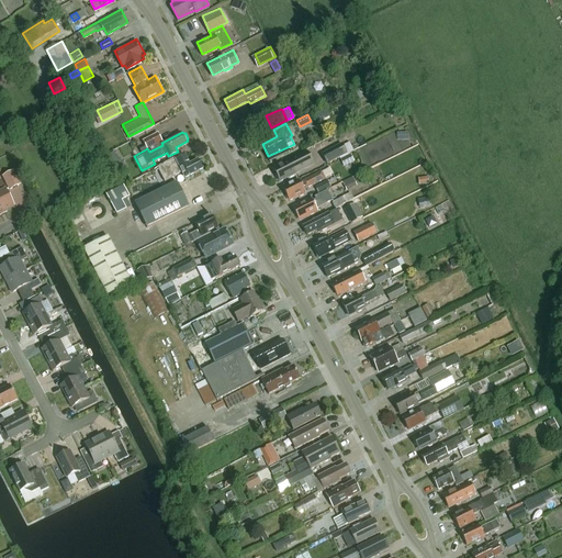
[(326,162),(346,152),(340,141),(321,152),(326,162)]
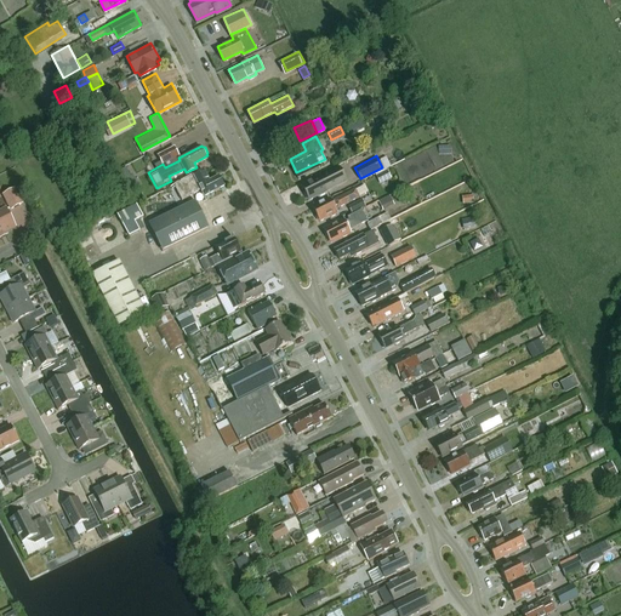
[(135,183),(126,166),(120,169),(130,186),(135,183)]
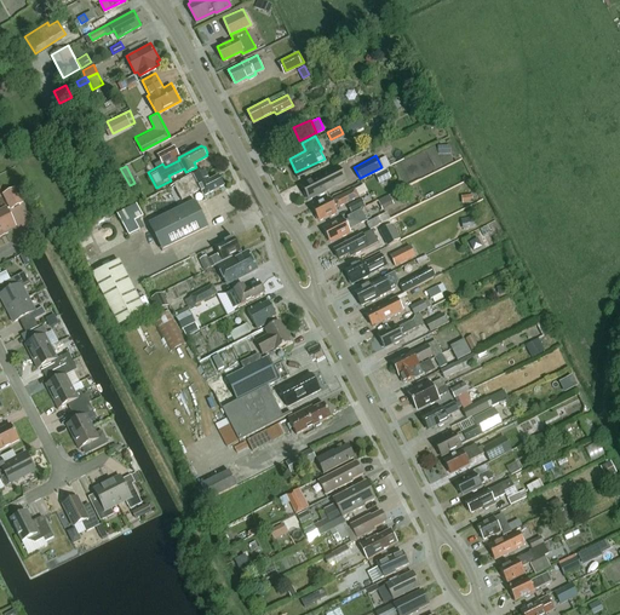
[(325,187),(345,177),(339,166),(320,176),(319,176),(302,184),(309,197),(316,193),(317,195),(327,190),(325,187)]
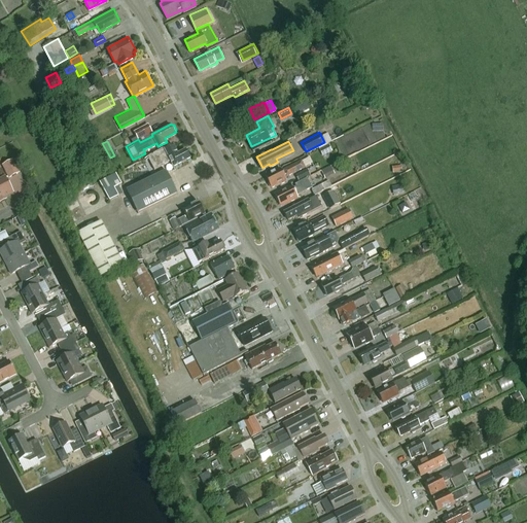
[(331,148),(328,142),(319,146),(322,153),(331,148)]
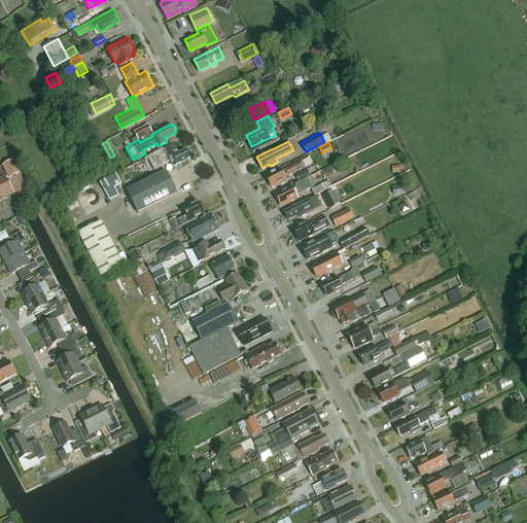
[(190,157),(185,147),(177,152),(173,143),(163,148),(162,147),(147,154),(154,167),(170,159),(173,165),(190,157)]
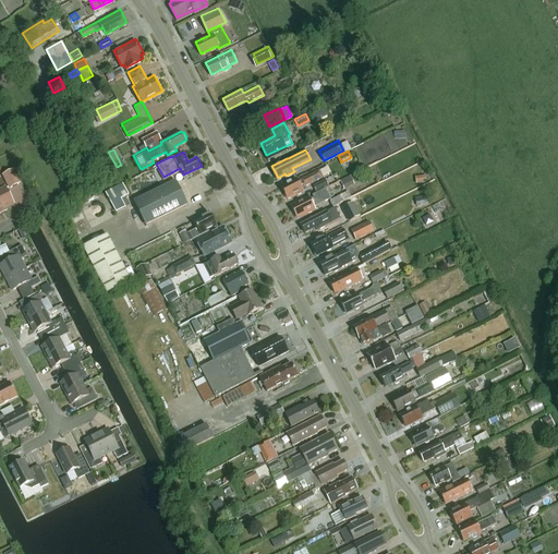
[(13,168),(4,172),(11,184),(19,180),(13,168)]
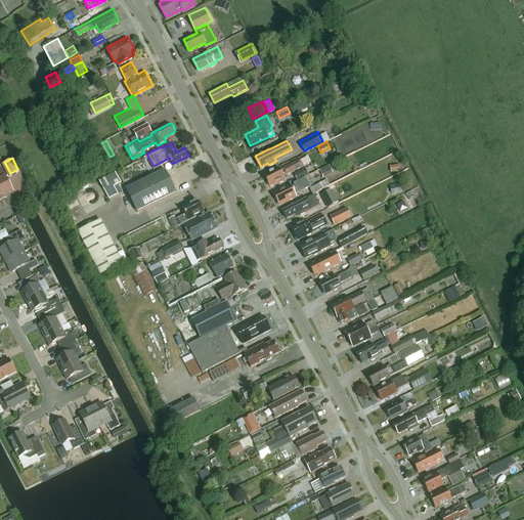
[(279,168),(278,166),(264,173),(270,184),(277,180),(278,181),(285,178),(282,174),(303,164),(300,158),(279,168)]
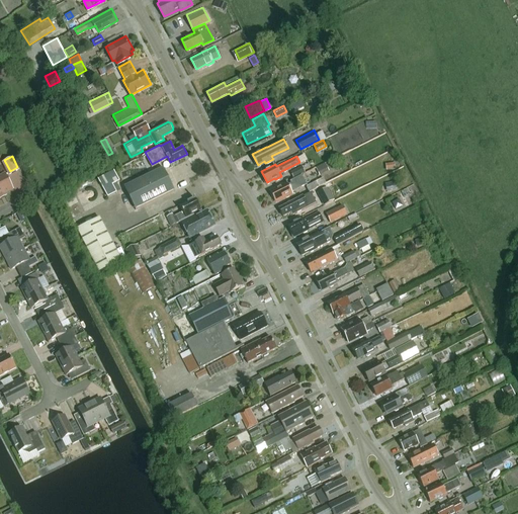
[(320,173),(329,168),(325,161),(316,165),(320,173)]
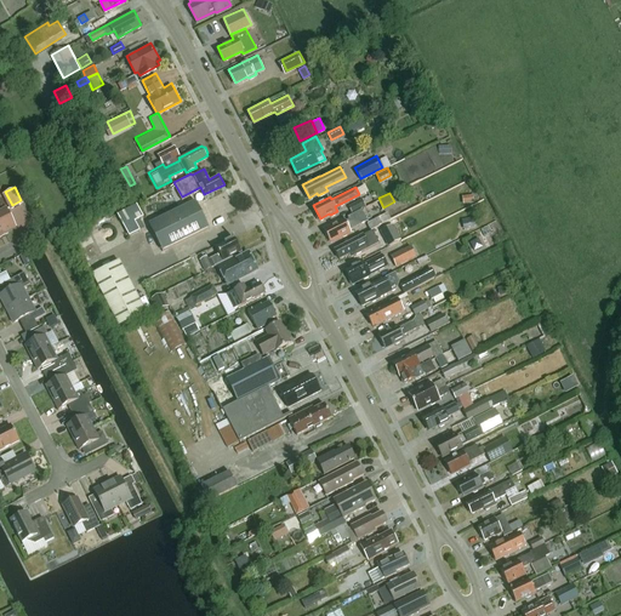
[(365,204),(360,197),(347,203),(351,211),(365,204)]
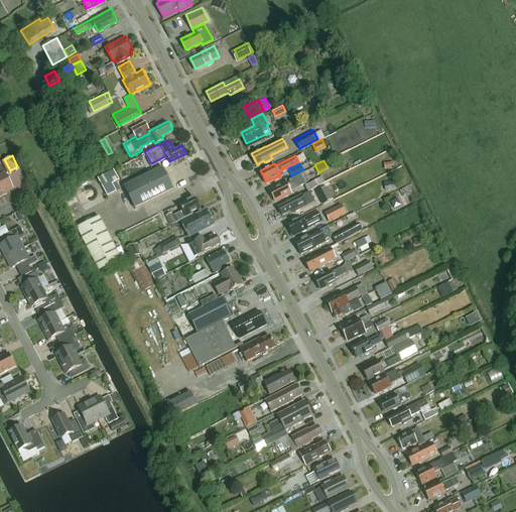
[(135,207),(173,187),(162,164),(123,183),(135,207)]
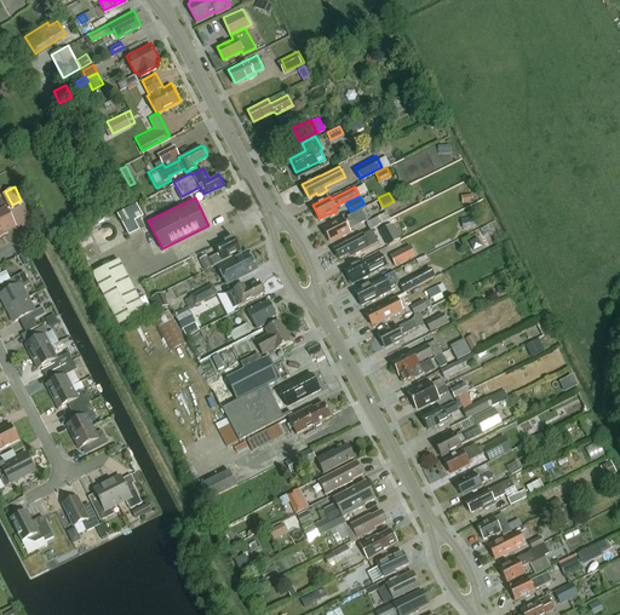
[(133,218),(138,216),(142,214),(135,200),(115,211),(127,234),(138,228),(138,226),(133,218)]
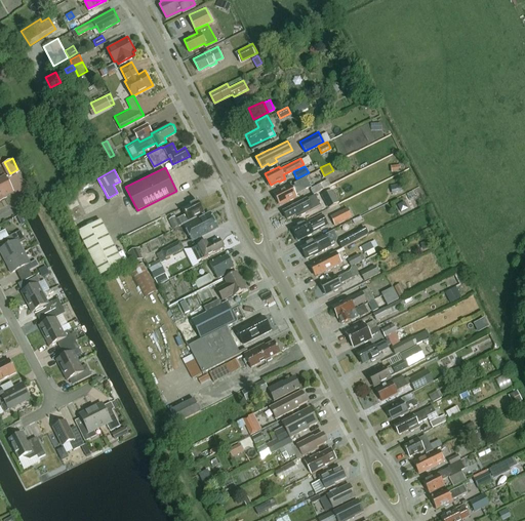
[(0,176),(0,194),(12,189),(5,174),(0,176)]
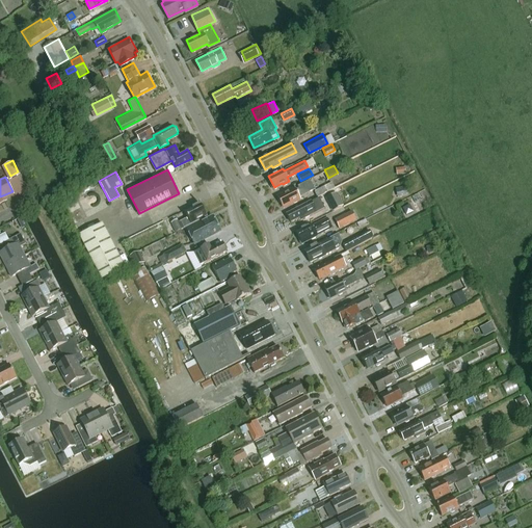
[(293,202),(300,198),(298,195),(315,186),(310,178),(297,184),(298,186),(296,187),(294,185),(285,190),(285,191),(277,194),(283,205),(292,201),(293,202)]
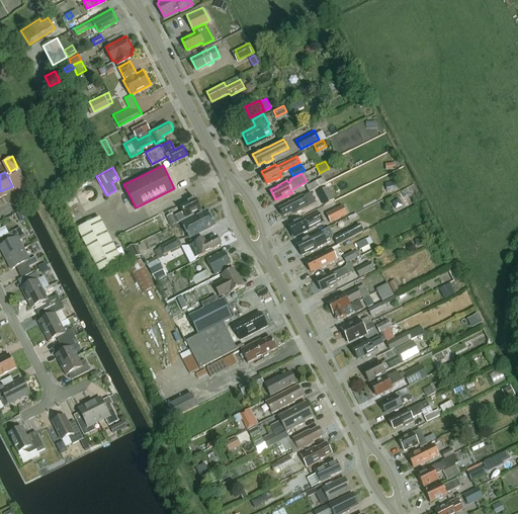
[(309,189),(326,181),(323,176),(307,184),(309,189)]
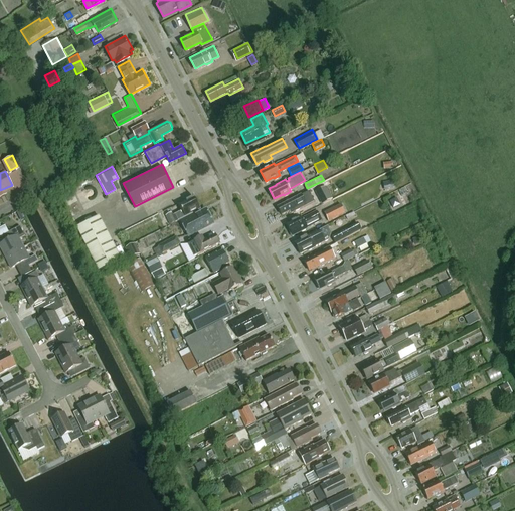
[(385,188),(395,185),(393,178),(383,180),(385,188)]
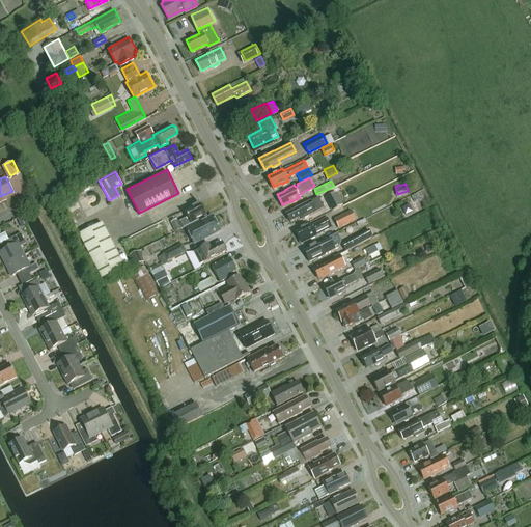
[(342,202),(336,189),(325,195),(332,207),(342,202)]
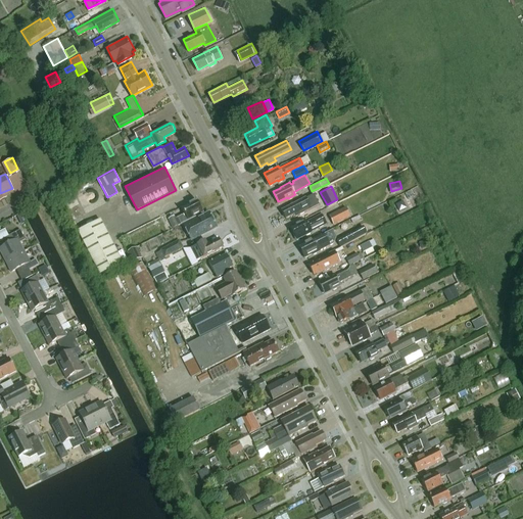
[(316,199),(313,193),(305,196),(282,208),(286,217),(297,210),(298,214),(312,206),(310,203),(316,199)]
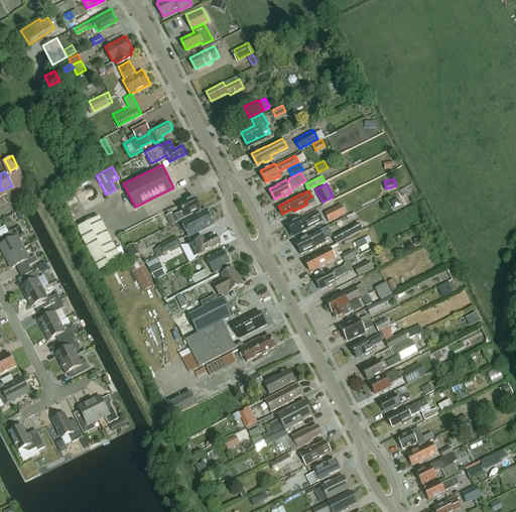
[(401,192),(391,198),(397,207),(406,201),(401,192)]
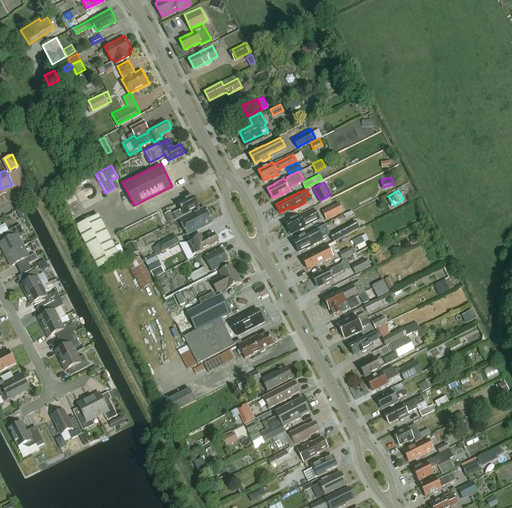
[(198,205),(193,194),(185,198),(185,197),(177,201),(180,207),(171,212),(170,209),(165,212),(169,221),(184,214),(190,211),(190,210),(198,205)]
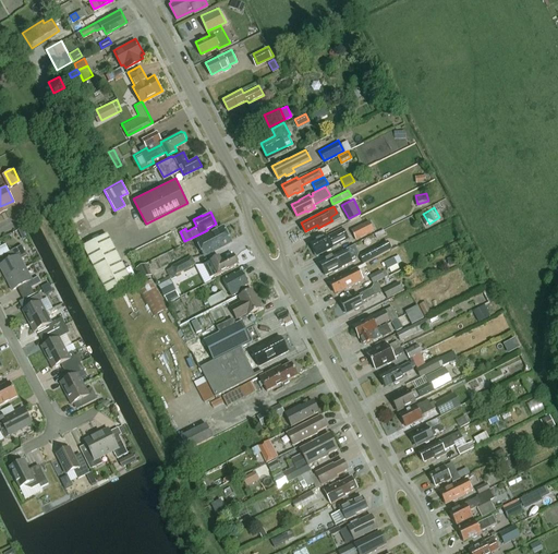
[(365,220),(350,227),(355,238),(371,230),(365,220)]
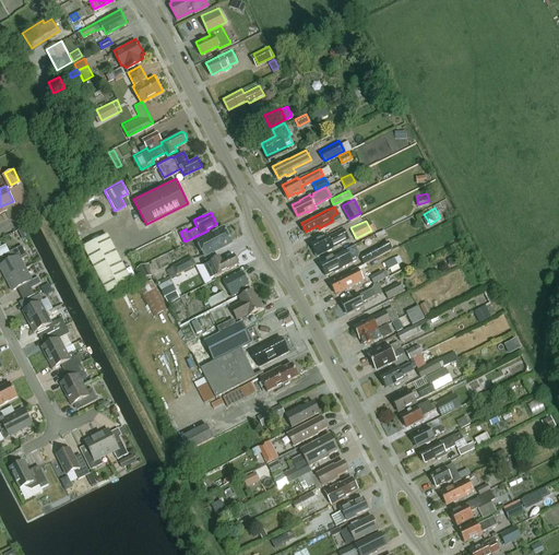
[(233,240),(224,224),(212,229),(212,228),(194,237),(204,256),(233,240)]
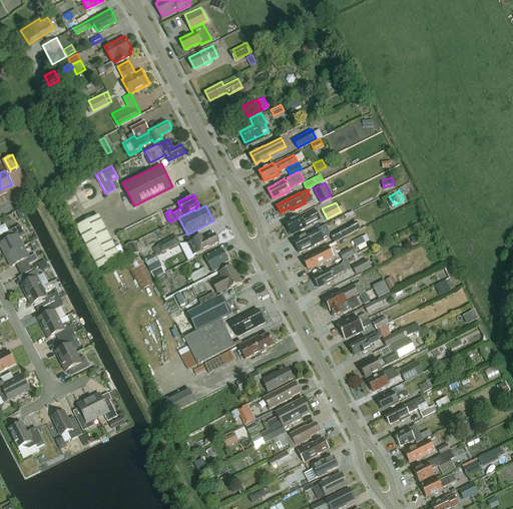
[(285,221),(290,232),(299,228),(300,229),(306,226),(306,224),(320,217),(316,208),(307,212),(308,213),(301,216),(300,213),(285,221)]
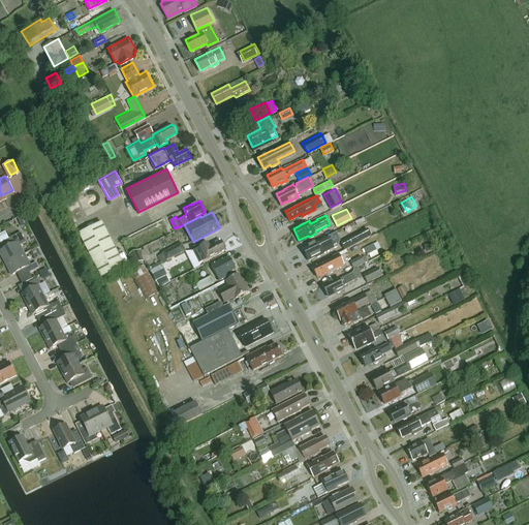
[(101,277),(125,265),(102,220),(79,233),(101,277)]
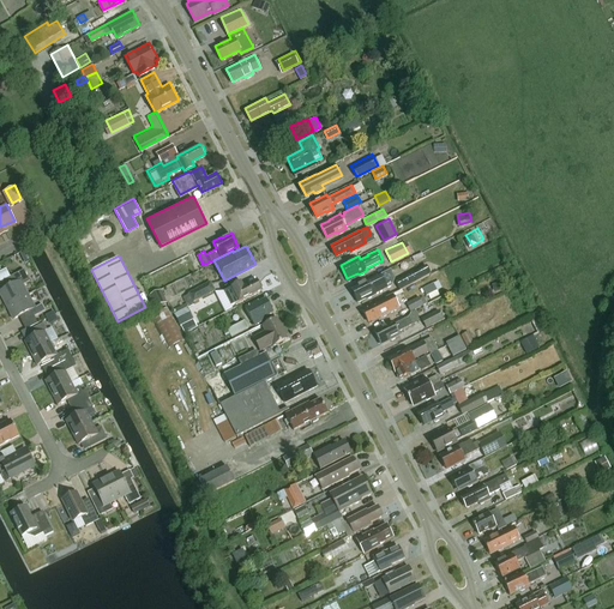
[(395,278),(399,287),(429,272),(425,263),(395,278)]
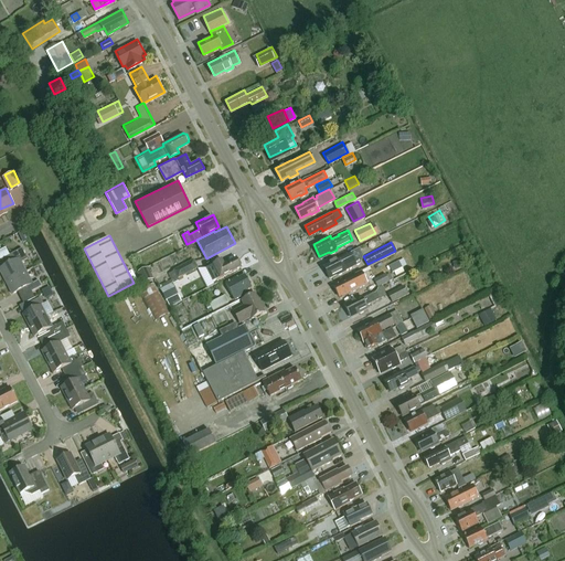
[(21,260),(28,256),(22,246),(1,256),(4,263),(0,265),(0,267),(6,279),(25,268),(21,260)]
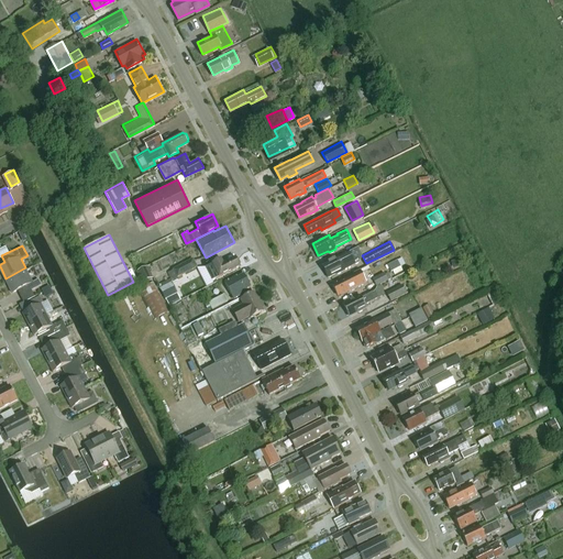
[(362,254),(357,245),(350,249),(338,255),(322,263),(328,275),(335,272),(335,273),(344,269),(344,267),(359,260),(361,255),(362,254)]
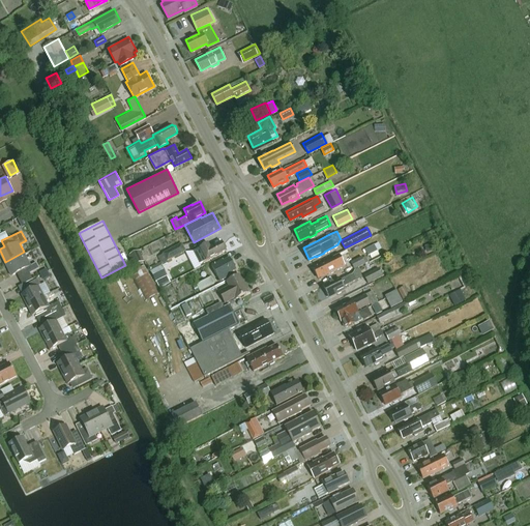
[(226,249),(221,240),(210,245),(208,241),(193,250),(200,262),(226,249)]
